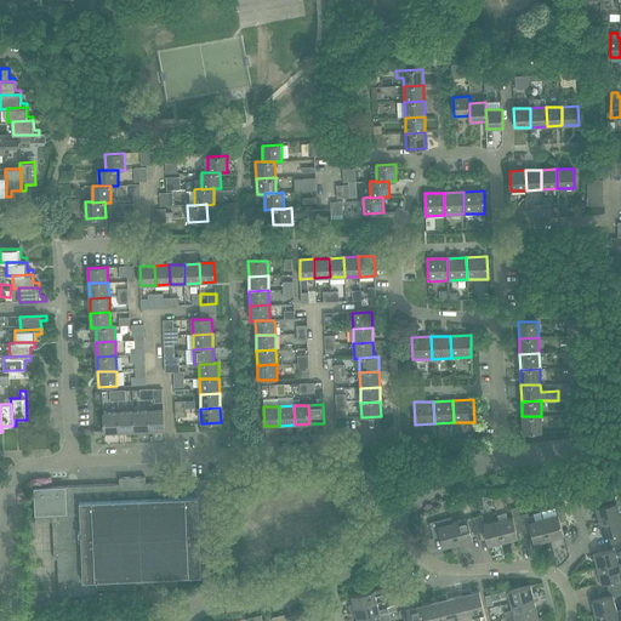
[(148,411),(132,412),(134,432),(148,431),(148,411)]
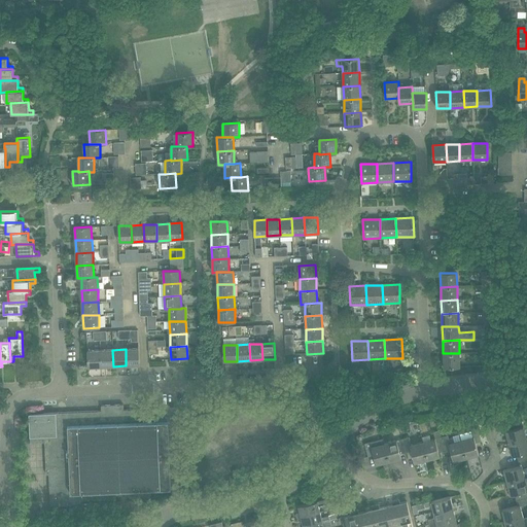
[(139,349),(126,349),(126,365),(139,365),(139,349)]
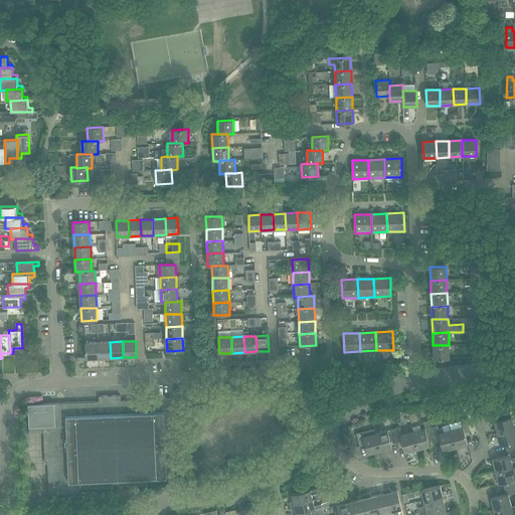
[(99,358),(99,342),(86,343),(87,359),(99,358)]
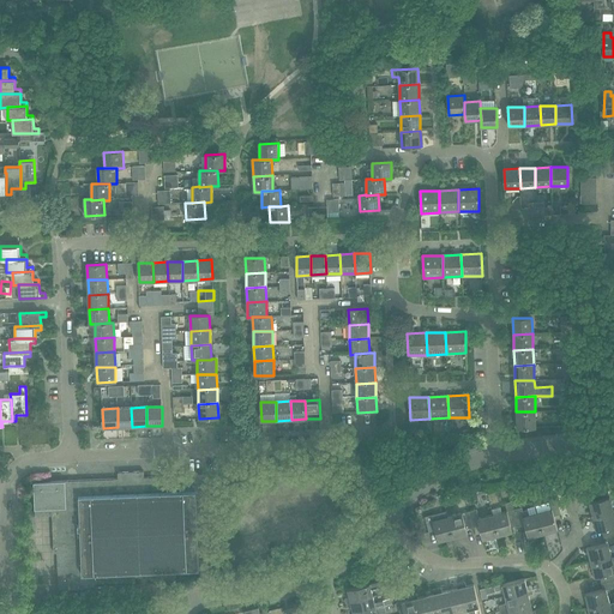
[(131,408),(118,408),(118,427),(132,427),(131,408)]
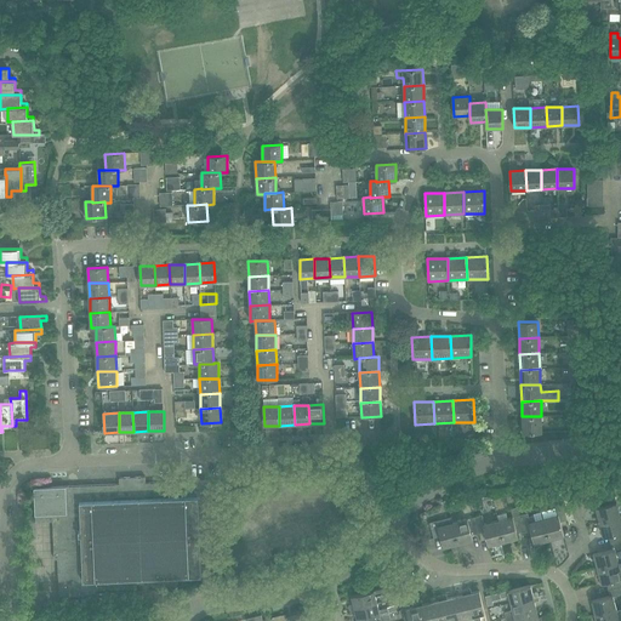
[(541,416),(522,416),(523,433),(542,432),(541,416)]
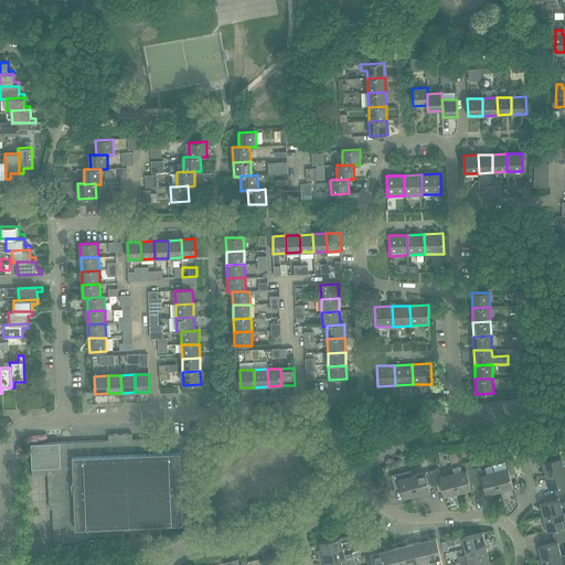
[(108,440),(31,444),(32,475),(48,475),(50,509),(53,509),(54,543),(77,542),(77,551),(88,550),(88,540),(162,535),(162,524),(183,523),(180,456),(191,455),(190,437),(132,439),(132,434),(108,435),(108,440)]
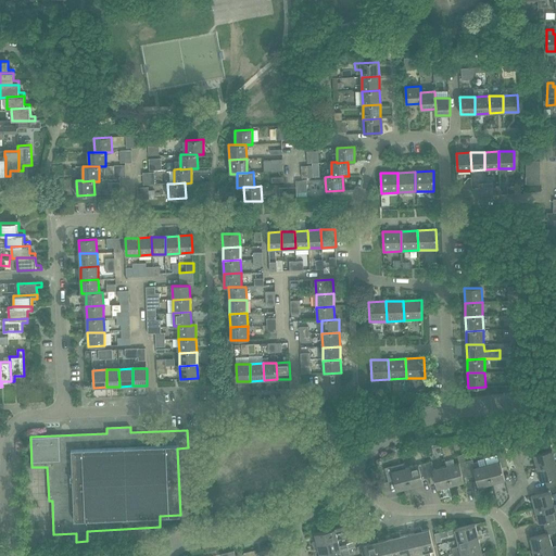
[(534,455),(538,468),(555,464),(551,444),(536,447),(538,454),(534,455)]
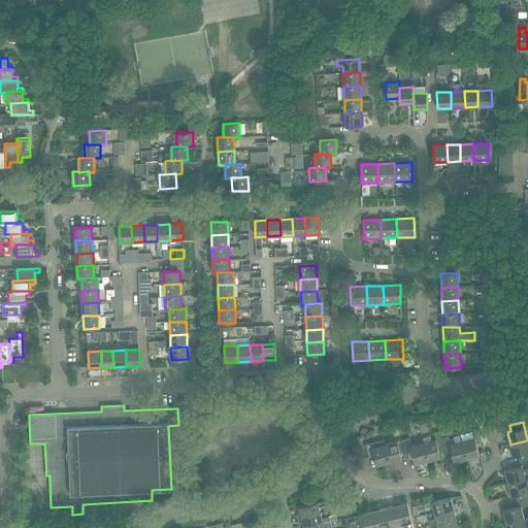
[(473,437),(462,440),(467,459),(480,456),(476,443),(483,442),(479,429),(472,430),(473,437)]
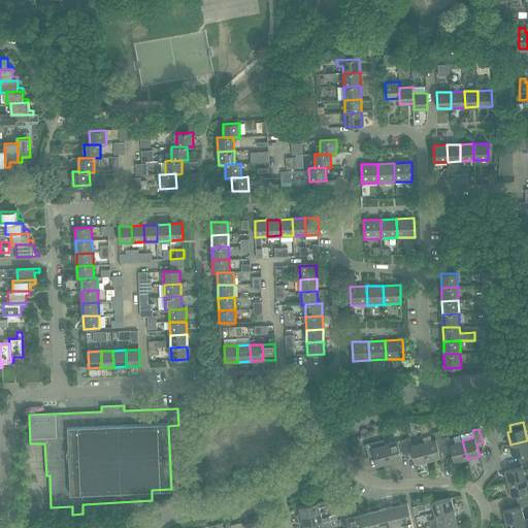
[(449,436),(441,438),(446,452),(451,451),(454,462),(467,459),(462,440),(451,443),(449,436)]
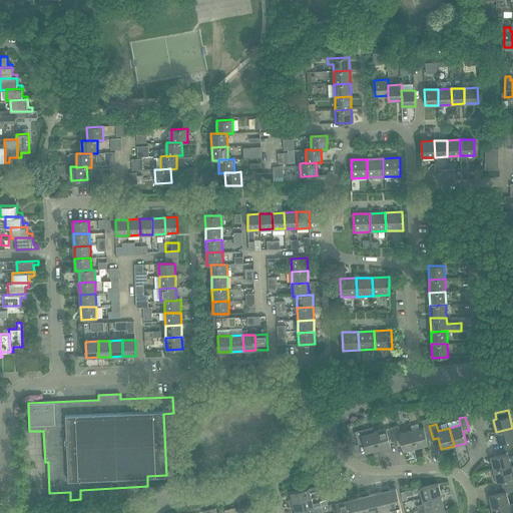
[(398,426),(392,427),(395,441),(401,439),(404,451),(416,448),(412,430),(400,433),(398,426)]
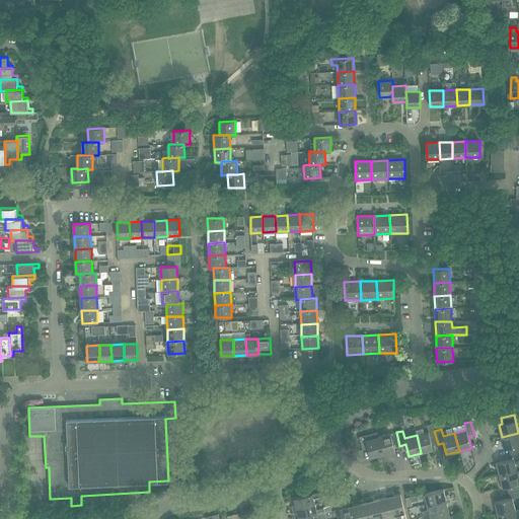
[(434,431),(417,435),(421,453),(433,449),(432,446),(438,444),(434,431)]
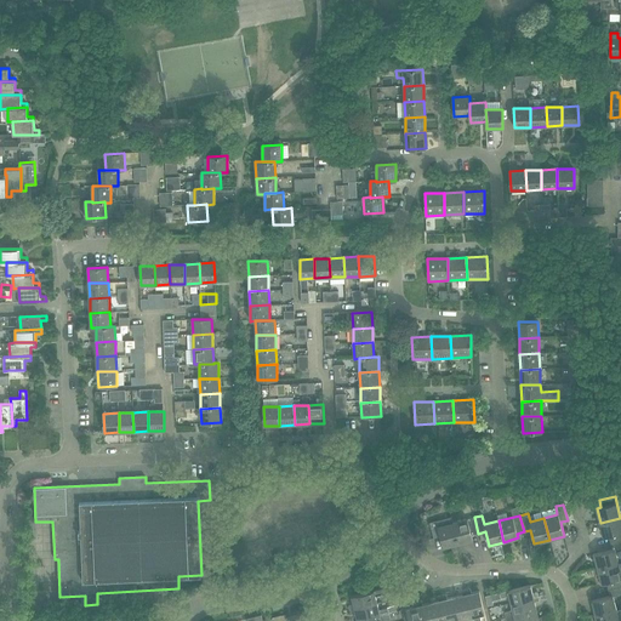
[(474,517),(453,523),(459,543),(473,540),(472,535),(478,534),(474,517)]
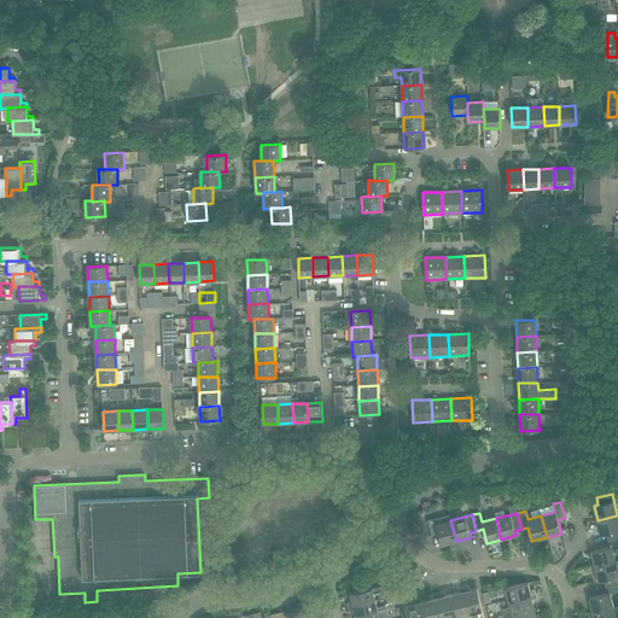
[(606,534),(607,541),(617,537),(617,518),(617,516),(598,520),(601,535),(606,534)]
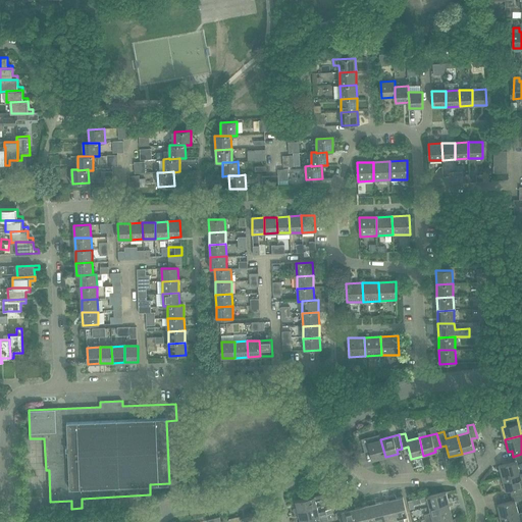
[(385,457),(380,439),(369,442),(368,437),(361,439),(365,453),(370,452),(372,460),(385,457)]
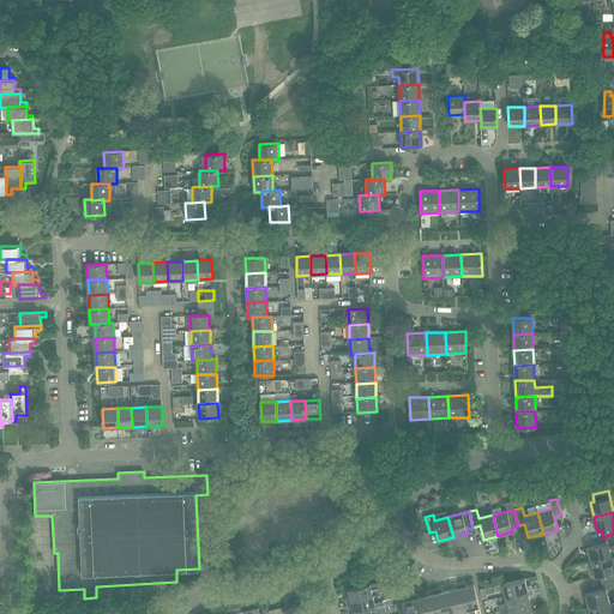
[(588,548),(591,563),(612,558),(608,545),(613,542),(613,534),(603,537),(606,543),(588,548)]
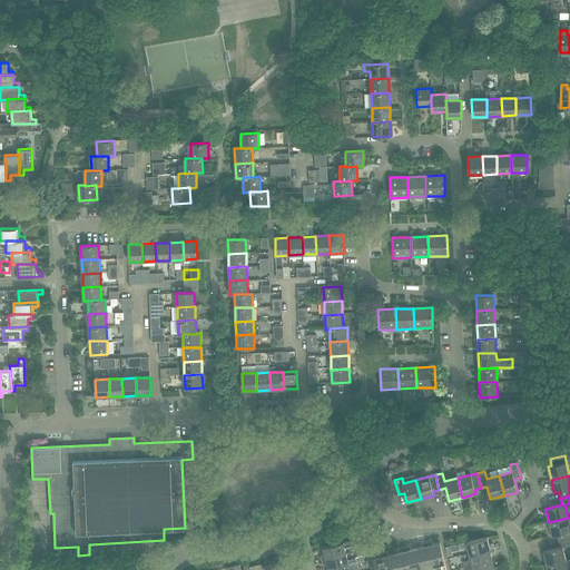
[(569,517),(568,518),(549,522),(552,537),(557,536),(558,541),(569,538),(569,517)]
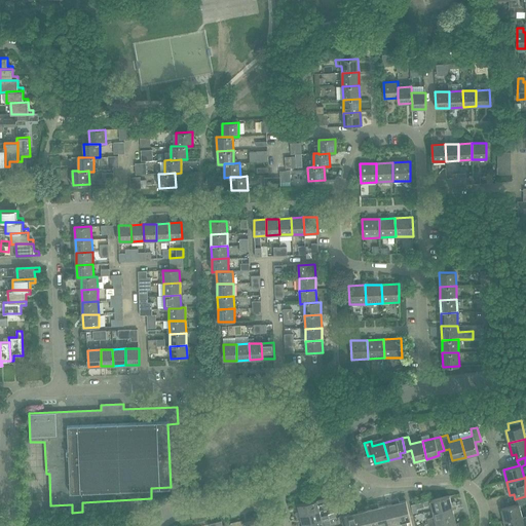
[(295,513),(296,517),(320,511),(318,504),(325,503),(326,504),(337,501),(335,495),(298,504),(300,512),(295,513)]
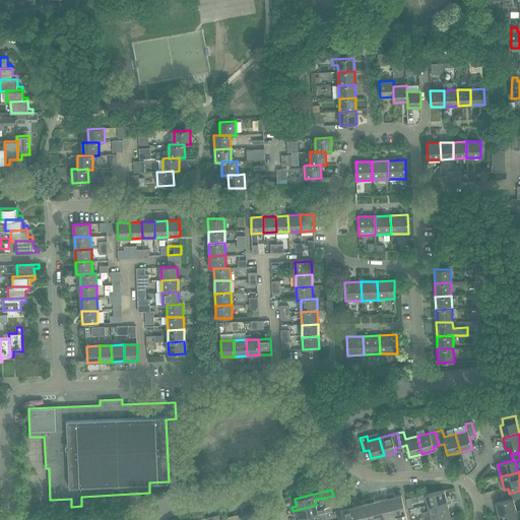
[(427,499),(428,506),(451,500),(450,496),(446,497),(444,491),(418,497),(419,501),(427,499)]
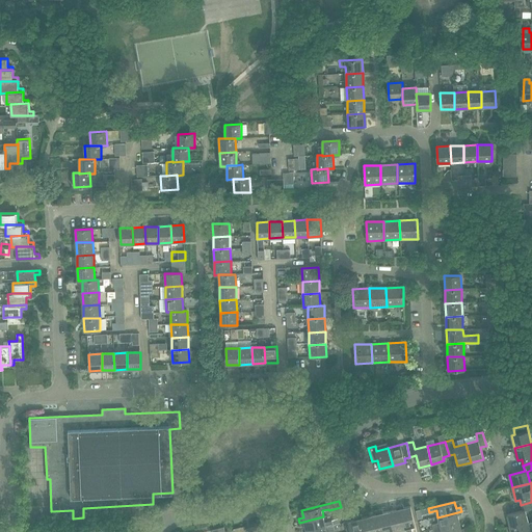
[(507,514),(510,528),(528,524),(525,512),(531,509),(531,502),(521,505),(523,511),(507,514)]
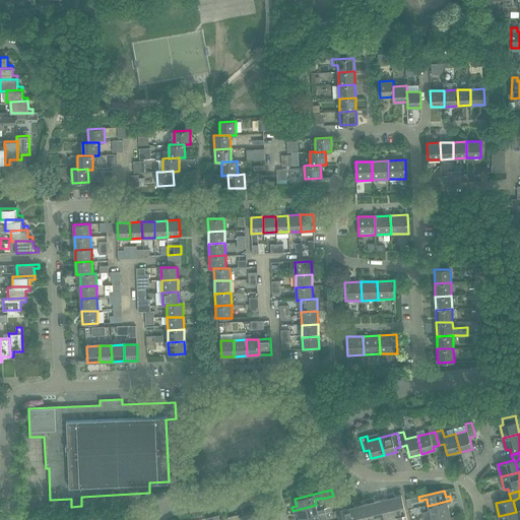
[(394,493),(390,494),(396,516),(401,515),(402,519),(407,519),(401,495),(395,497),(394,493)]
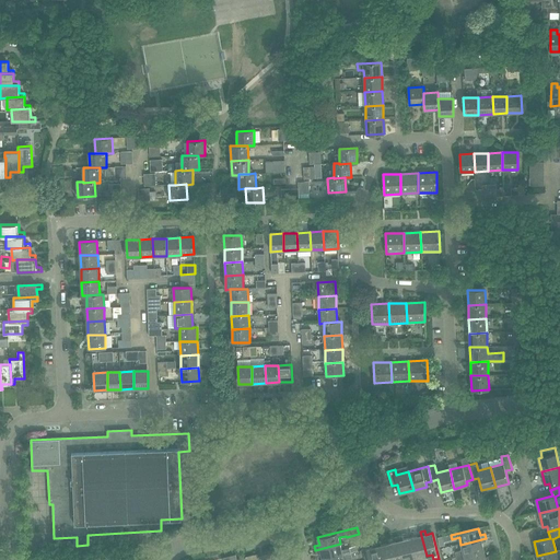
[(418,537),(410,538),(415,559),(419,559),(419,558),(427,556),(420,532),(417,532),(418,537)]
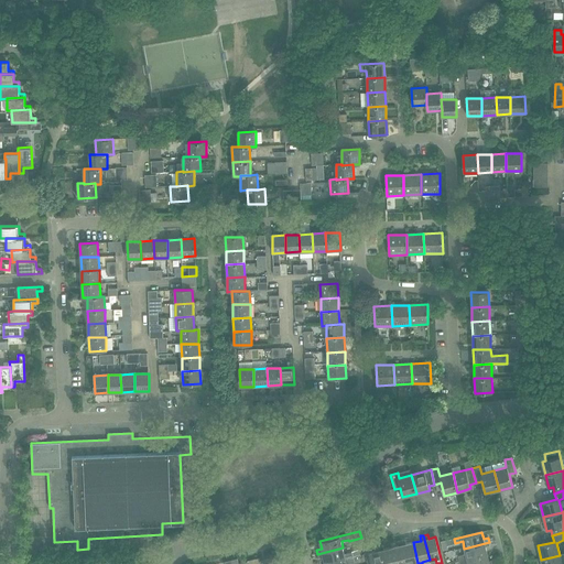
[(405,540),(401,541),(405,563),(410,563),(413,563),(418,563),(413,542),(407,544),(405,540)]
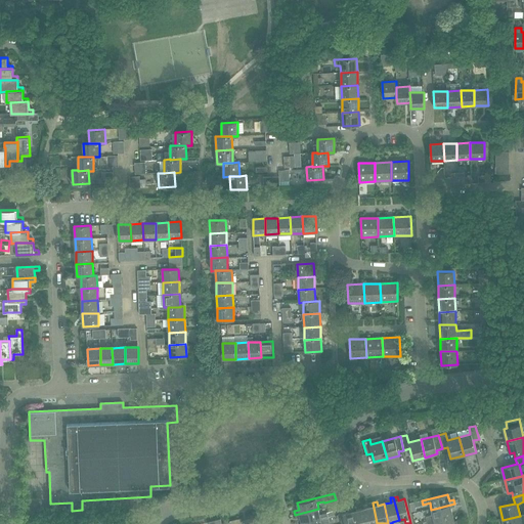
[(370,508),(363,509),(366,523),(377,523),(373,503),(368,503),(370,508)]
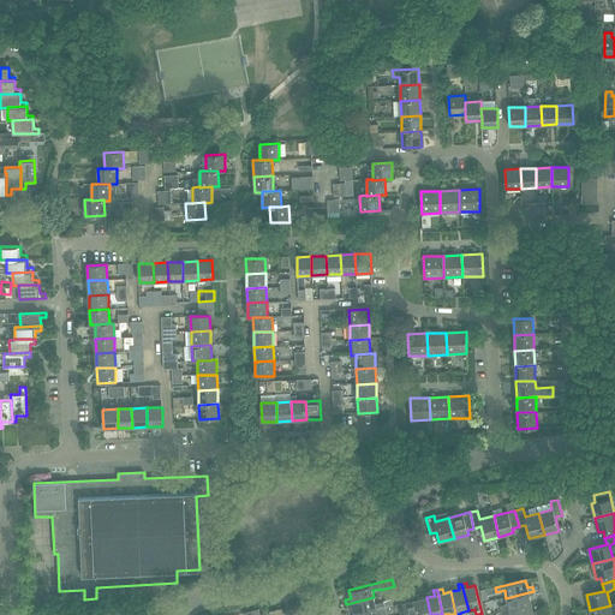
[(500,607),(501,611),(531,604),(530,596),(535,595),(533,591),(506,598),(508,604),(500,607)]
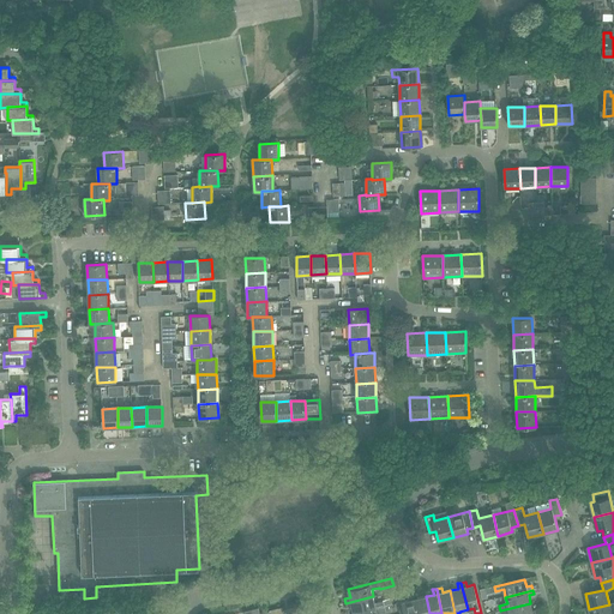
[(413,594),(416,613),(429,613),(426,596),(419,599),(417,593),(413,594)]
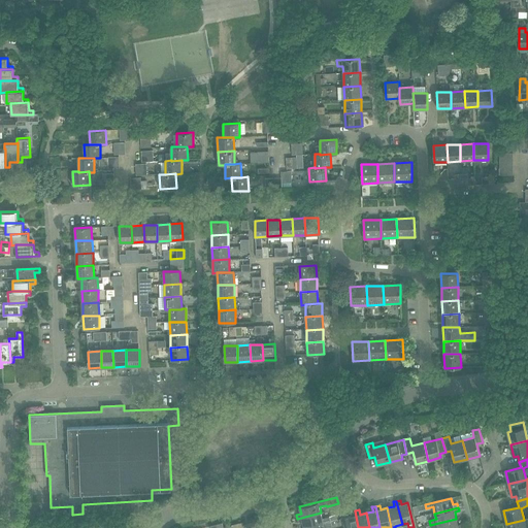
[(358,527),(355,510),(351,512),(352,516),(345,518),(348,527),(358,527)]
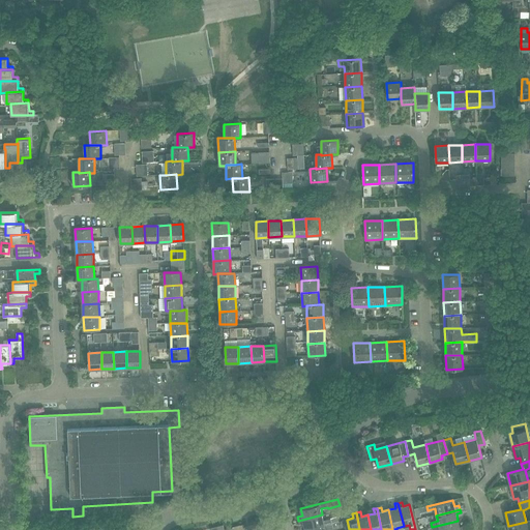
[(303,523),(305,529),(340,521),(337,516),(330,518),(331,519),(323,521),(322,514),(298,521),(299,525),(303,523)]
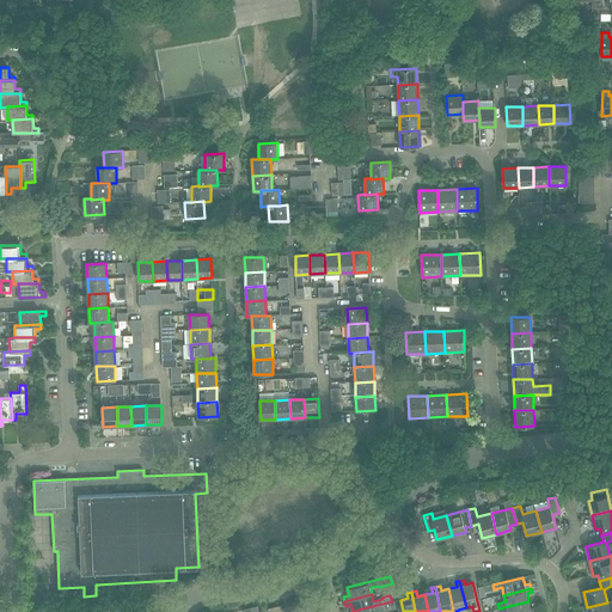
[(506,611),(508,611),(536,611),(537,611),(536,607),(531,609),(528,601),(499,609),(499,611),(506,611)]
